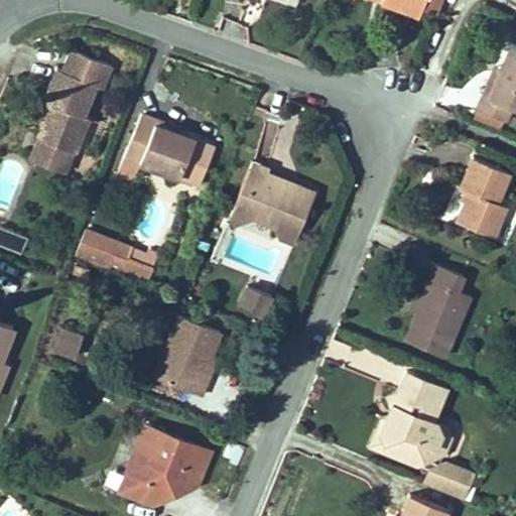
[(383,0),(381,7),(419,22),(422,14),(427,0),(383,0)]
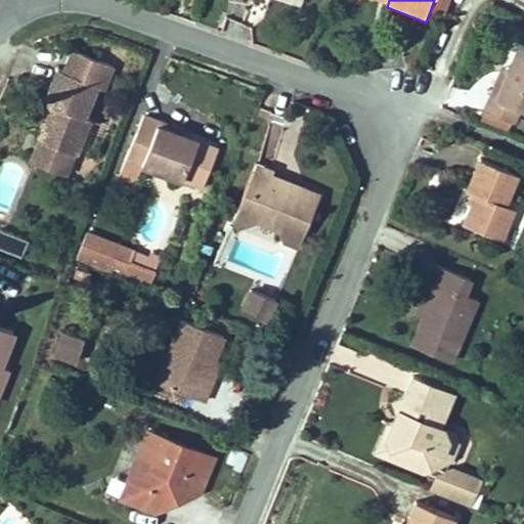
[(451,0),(434,0),(429,14),(443,20),(451,0)]
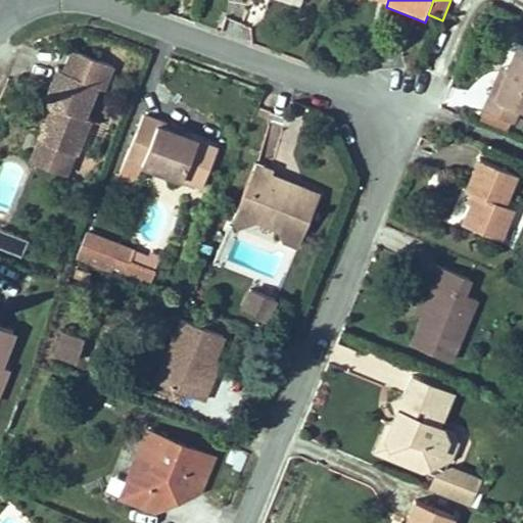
[(522,115),(522,50),(516,47),(505,73),(509,75),(495,104),(513,112),(522,115)]
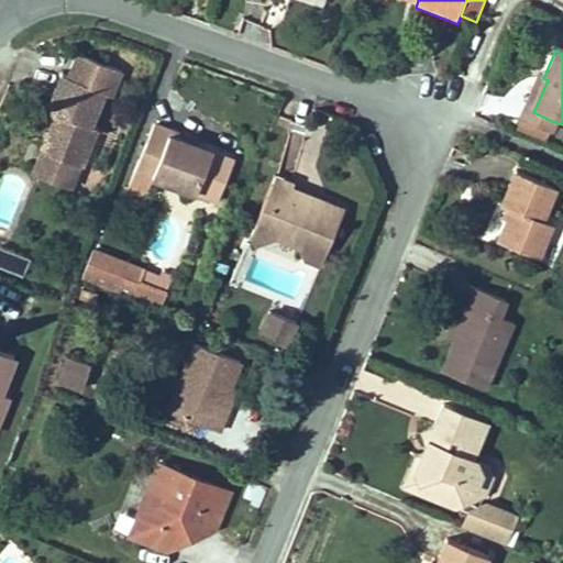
[(122,73),(78,56),(68,79),(63,77),(47,116),(54,118),(51,127),(40,155),(43,156),(81,172),(85,173),(100,133),(91,130),(105,97),(112,99),(122,73)]
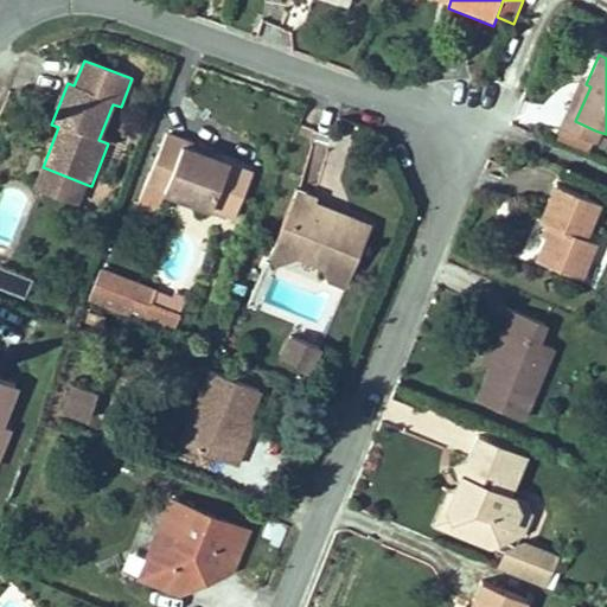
[(590,87),(586,84),(580,82),(557,133),(588,146),(595,131),(575,121),(590,87)]
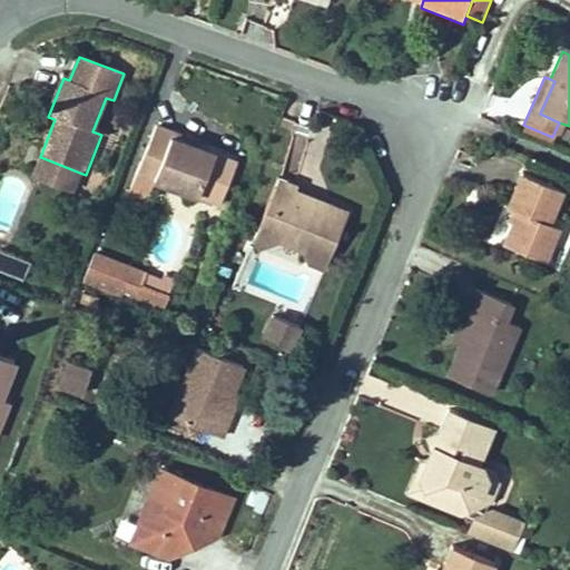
[(55,119),(48,117),(45,125),(51,128),(55,119)]
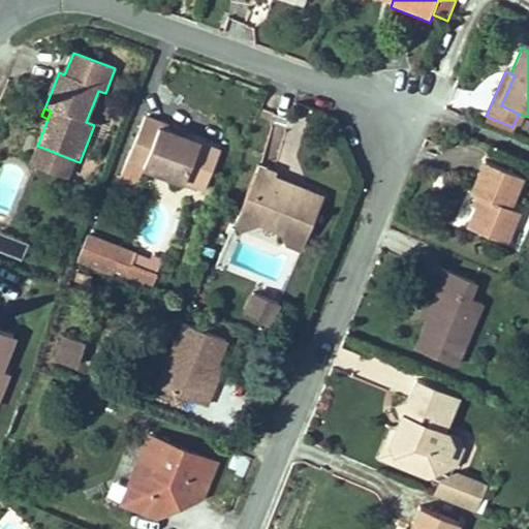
[(159,124),(143,118),(118,181),(135,187),(141,174),(184,190),(186,185),(204,192),(219,153),(182,138),(158,129),(159,124)]
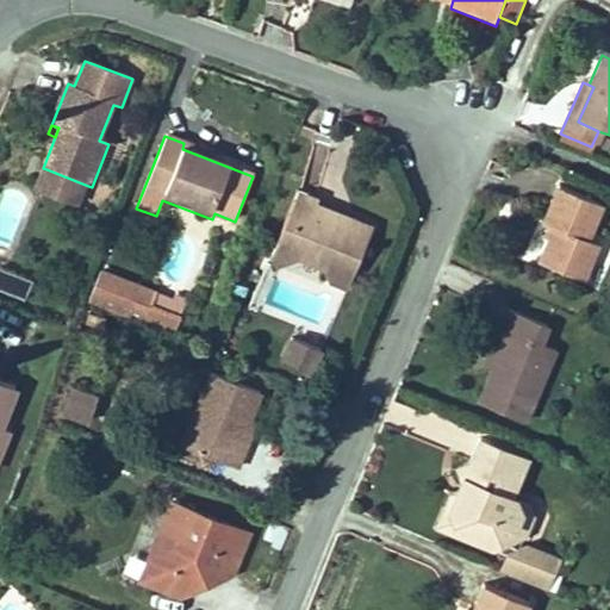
[(212,154),(184,143),(182,149),(210,160),(212,154)]
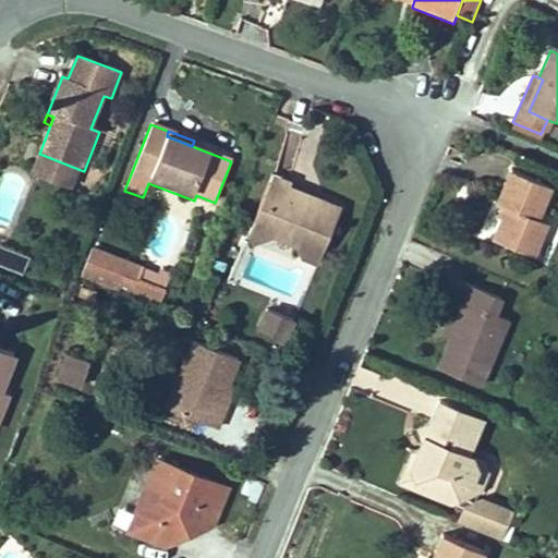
[(72,193),(81,170),(43,155),(34,178),(72,193)]
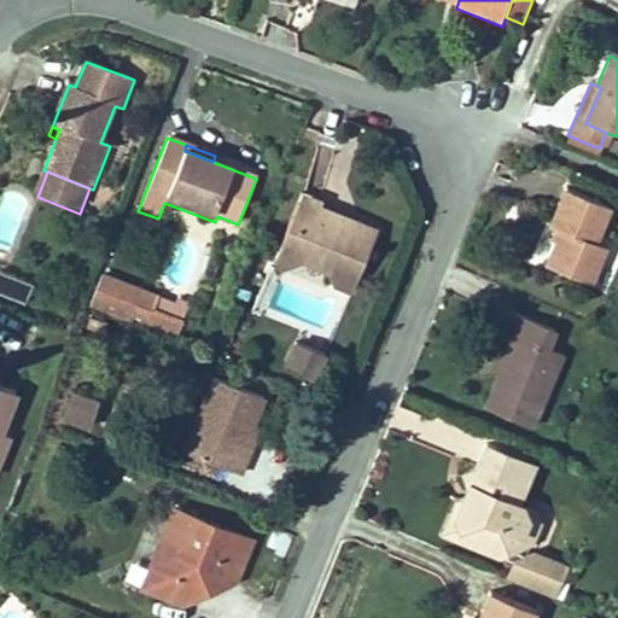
[(593,249),(608,211),(566,193),(551,231),(560,235),(544,272),(590,292),(606,254),(593,249)]
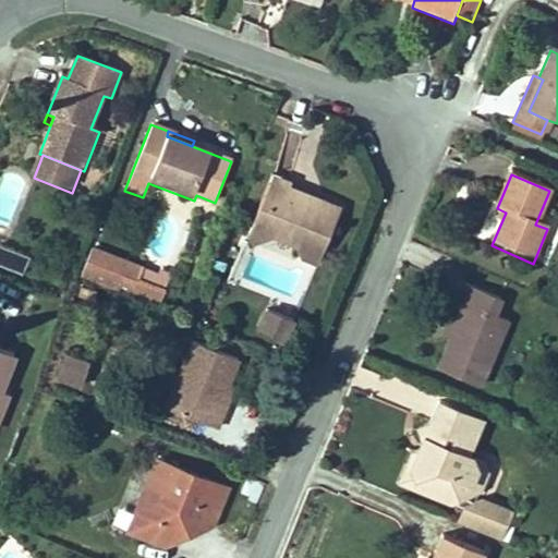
[(269,176),(264,187),(278,179),(269,176)]
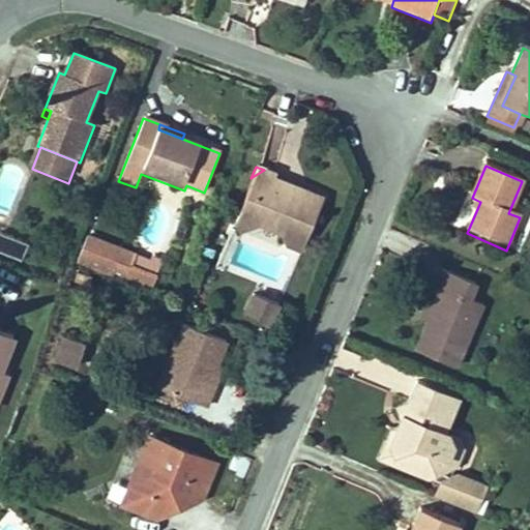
[(302,255),(325,201),(290,185),(287,192),(283,193),(282,190),(271,186),(274,179),(275,175),(264,170),(251,178),(237,210),(251,232),(263,228),(282,236),(288,248),(302,255)]
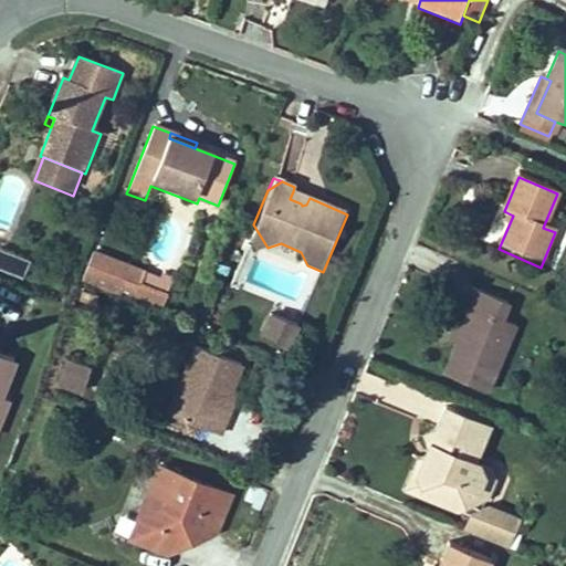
[(306,205),(310,198),(293,191),(290,199),(301,203),(302,206),(306,205)]
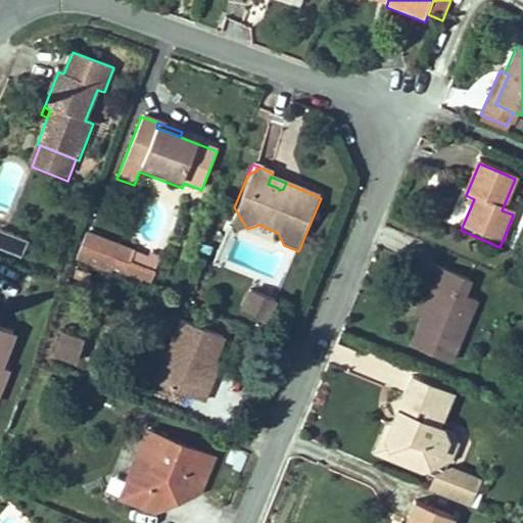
[(247,229),(234,207),(228,222),(246,230),(247,229)]
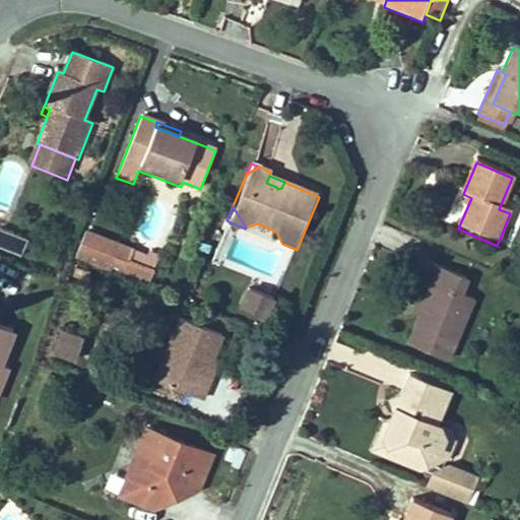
[(0,251),(20,259),(26,243),(0,232),(0,251)]
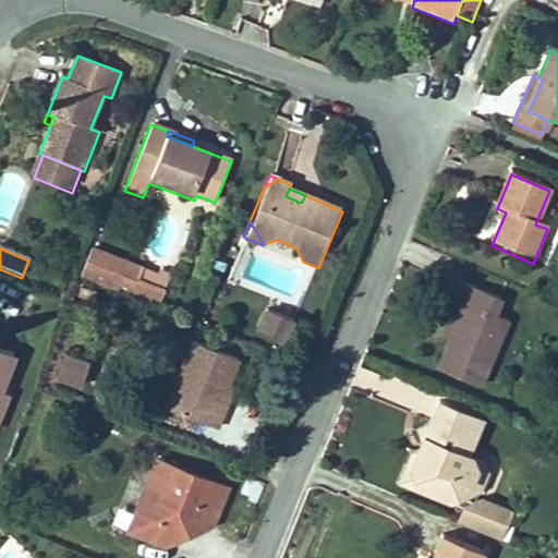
[(161,295),(170,276),(160,271),(158,276),(141,269),(135,284),(161,295)]
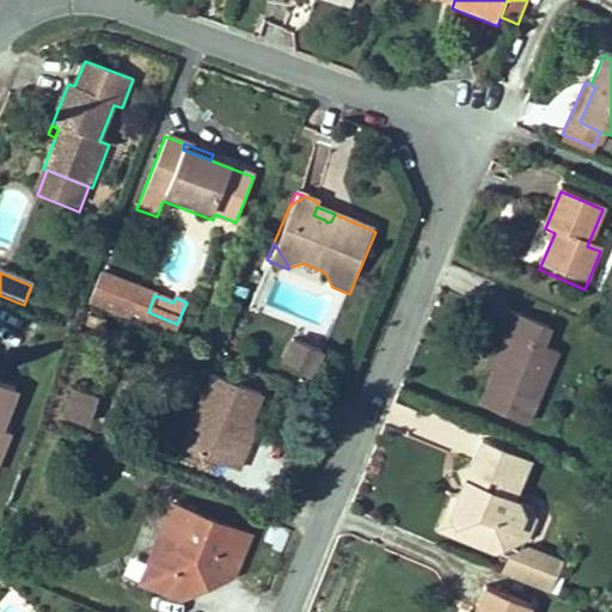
[(528,428),(560,356),(540,348),(548,332),(509,316),(500,336),(508,340),(494,374),(479,408),(528,428)]
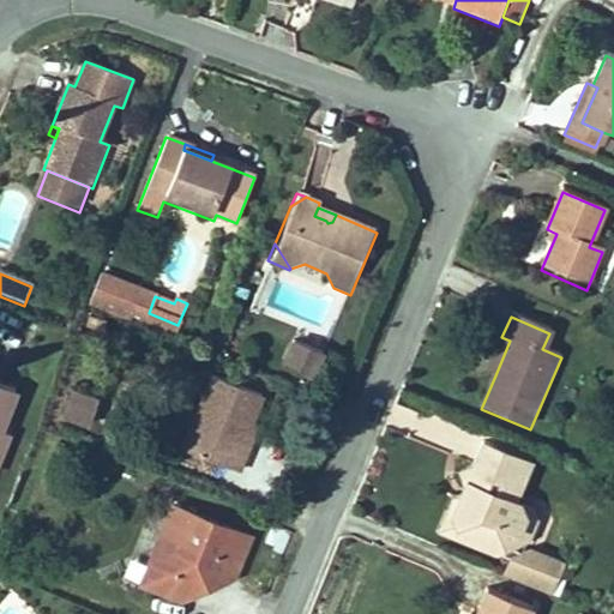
[(510,341),(501,337),(487,372),(495,375),(510,341)]
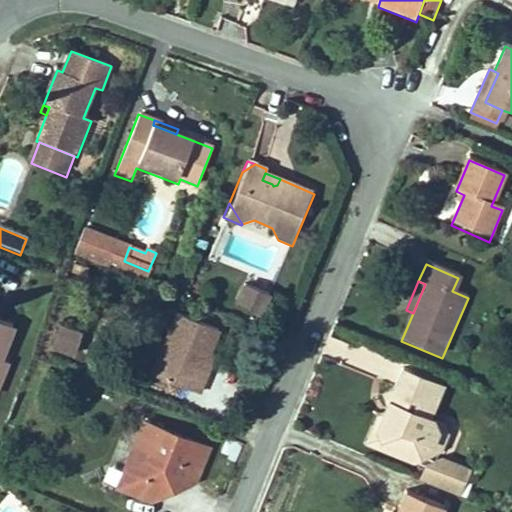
[(265,316),(272,299),(245,288),(238,305),(265,316)]
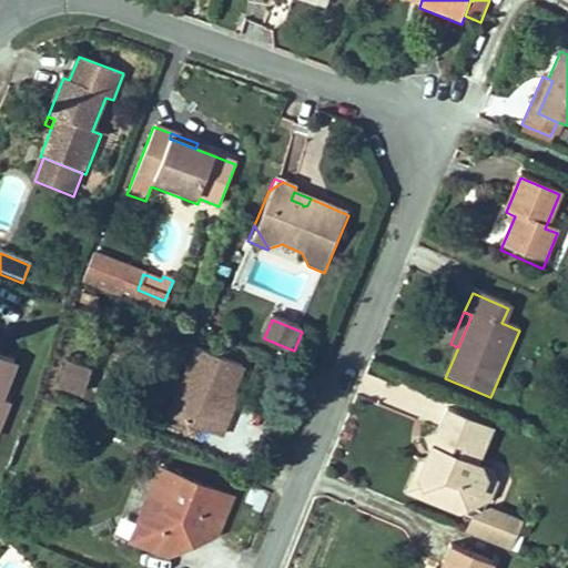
[(242,369),(198,351),(169,418),(221,439),(227,423),(221,419),(232,393),(242,369)]
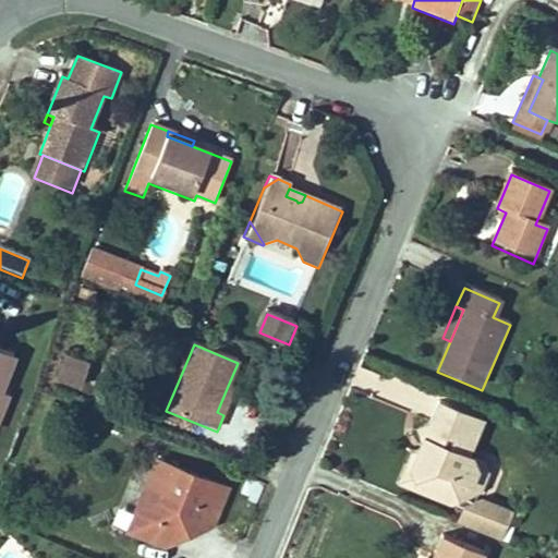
[(2,397),(16,362),(0,354),(0,424),(10,400),(2,397)]
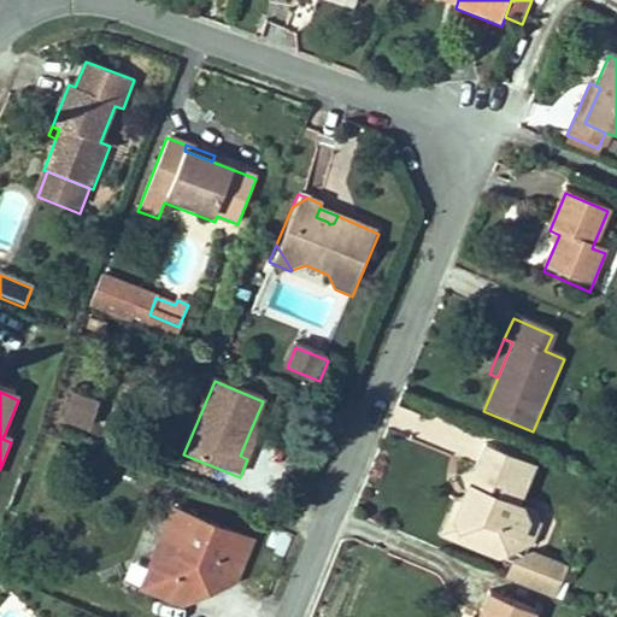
[(99,404),(70,394),(60,424),(88,433),(99,404)]
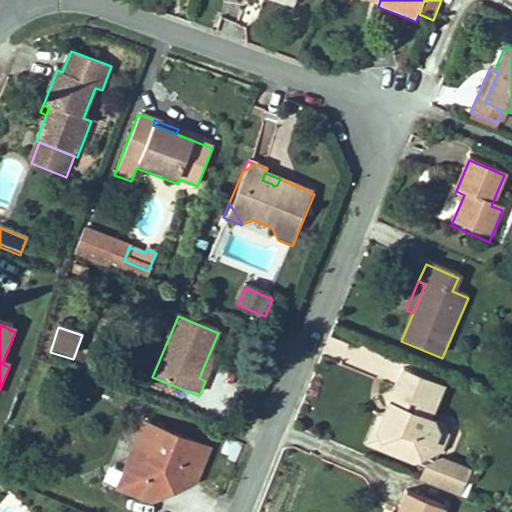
[(199,378),(205,381),(215,357),(209,354),(199,378)]
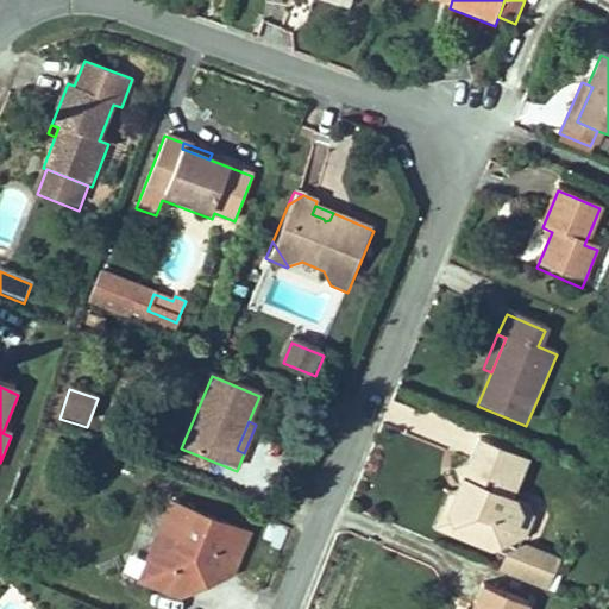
[(491,570),(547,592),(560,560),(520,544),(523,542),(528,531),(519,506),(513,502),(529,463),(478,441),(468,465),(454,469),(460,484),(453,498),(447,515),(459,541),(494,554),(498,553),(491,570)]
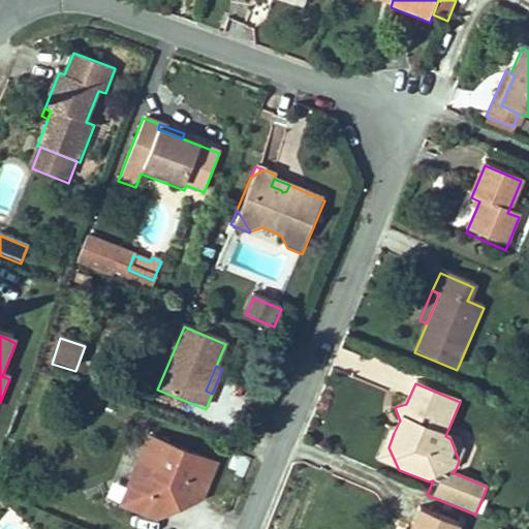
[(389,447),(394,433),(385,430),(373,459),(399,470),(389,447)]
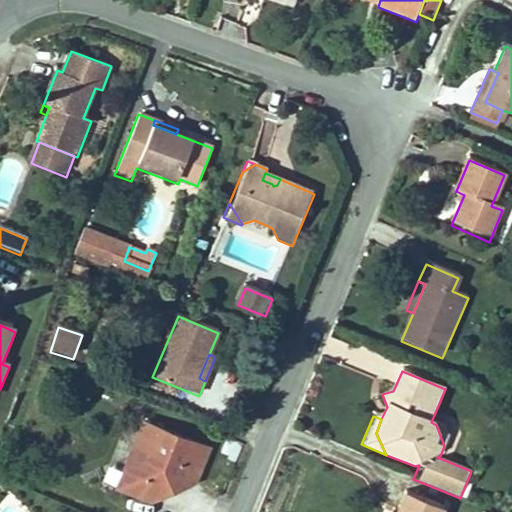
[(196,486),(210,454),(144,425),(116,491),(151,506),(173,496),(168,484),(171,476),(196,486)]
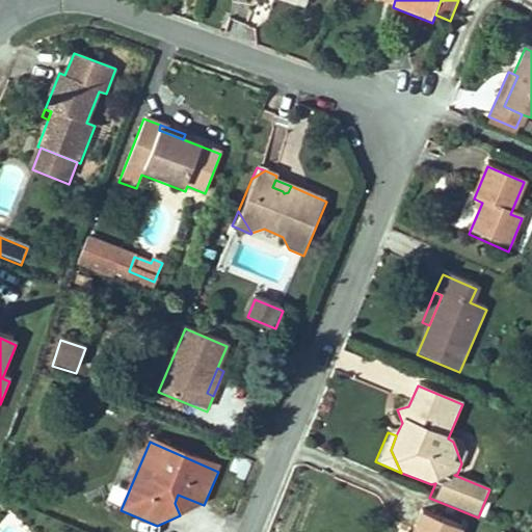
[(180,515),(204,505),(178,495),(175,503),(180,515)]
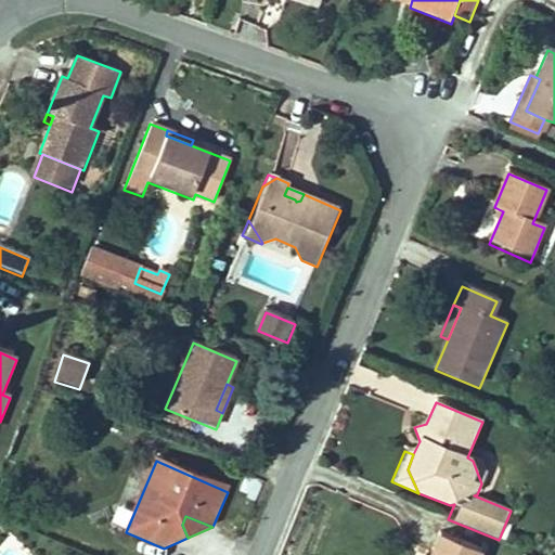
[(479,554),(441,537),(431,554),(479,554)]
